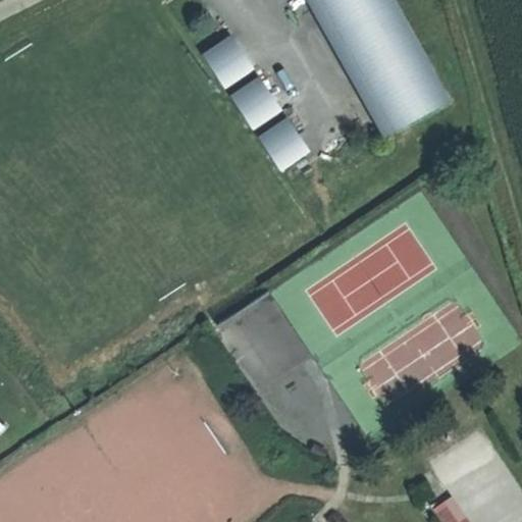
[(393,0),(322,0),(399,135),(451,103),(393,0)]
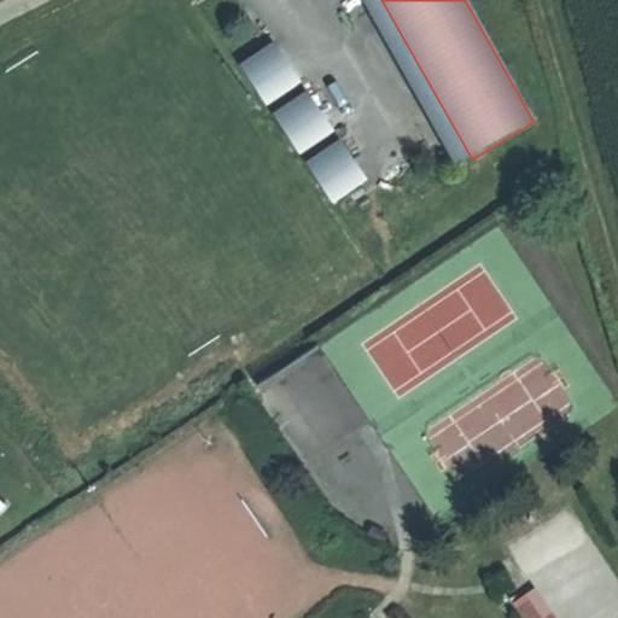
[(274,50),(243,66),(268,104),(298,85),(274,50)]
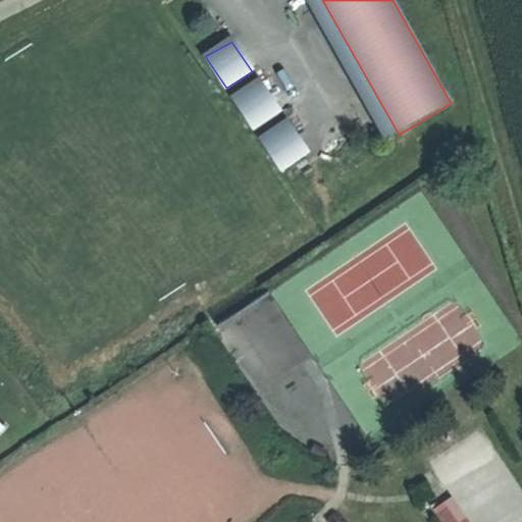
[(258,80),(232,97),(253,128),(278,112),(258,80)]
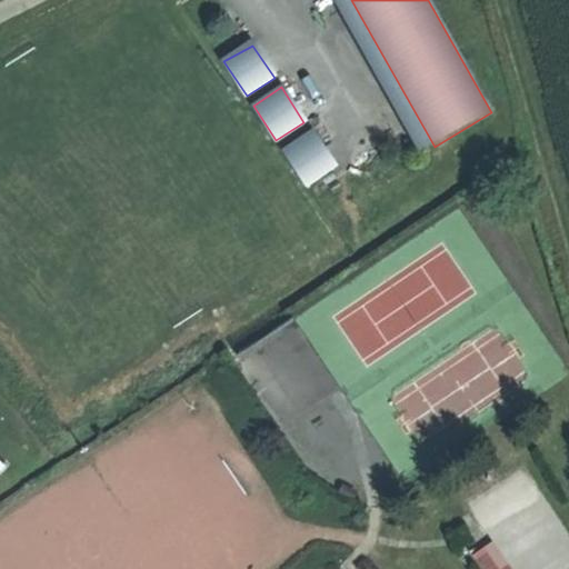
[(310,132),(285,151),(308,187),(335,167),(310,132)]
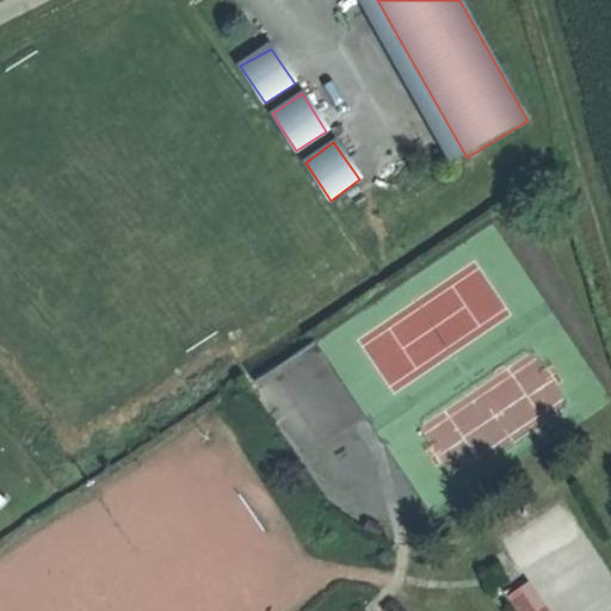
[(525,610),(556,610),(539,578),(514,591),(525,610)]
